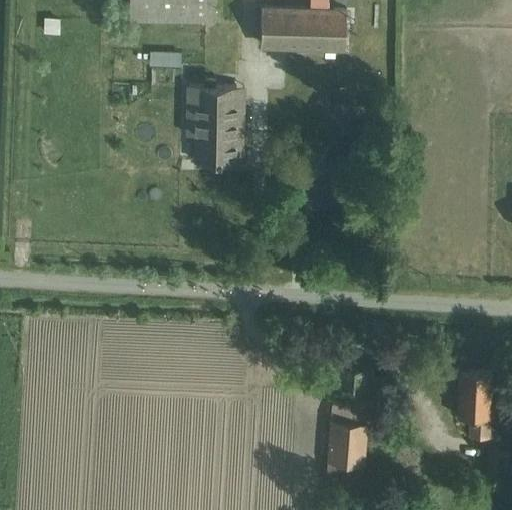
[(215,0),(129,0),(130,23),(215,24),(215,0)]
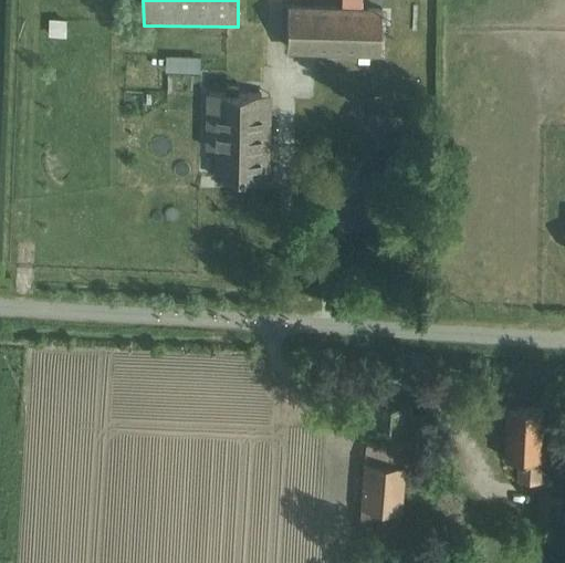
[(289,6),(288,54),(380,56),(382,8),(289,6)]
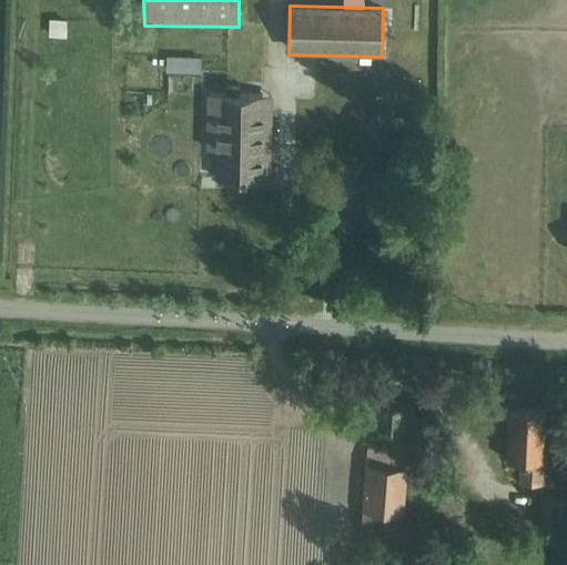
[(50,21),(49,39),(67,38),(67,21),(50,21)]
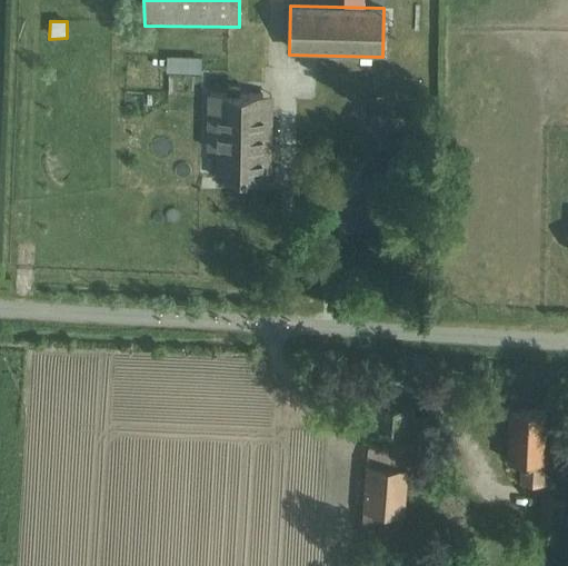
[(167,58),(167,75),(201,76),(202,59),(167,58)]
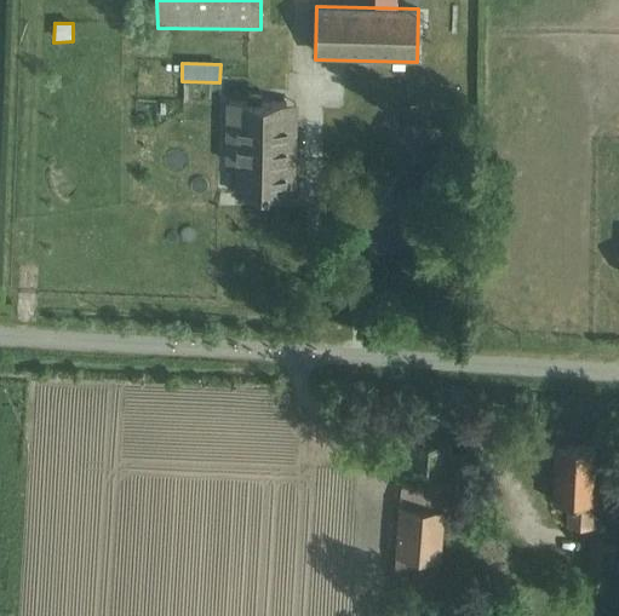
[(248,104),(225,104),(225,163),(238,163),(236,196),(296,197),(297,105),(262,104),(262,93),(248,93),(248,104)]
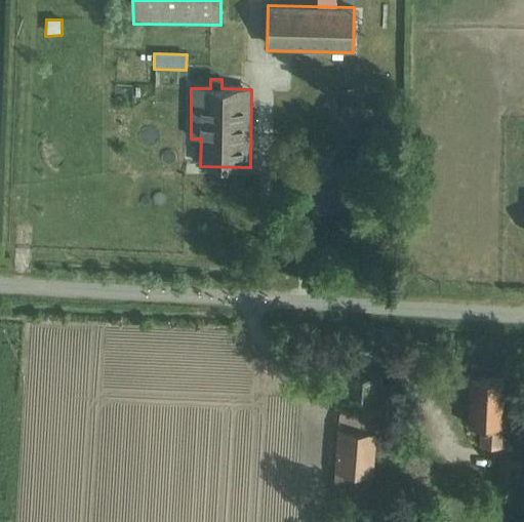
[(341,372),(340,396),(383,398),(384,373),(341,372)]
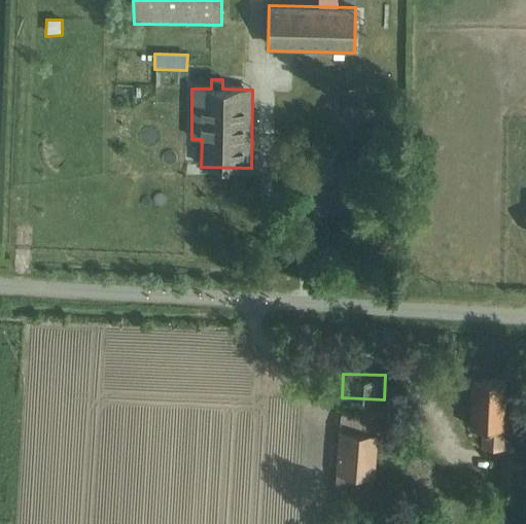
[(472,381),(470,427),(483,428),(482,449),(503,450),(506,382),(472,381)]
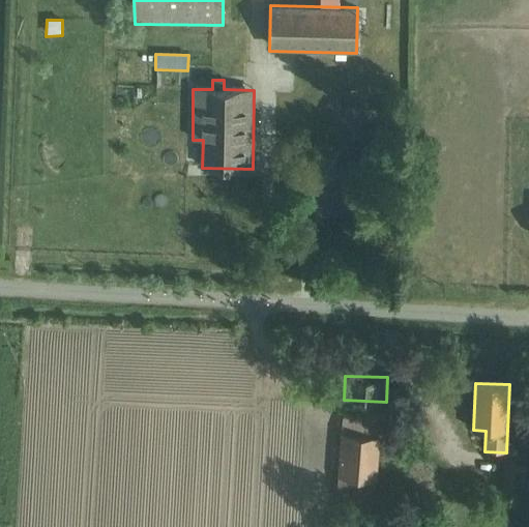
[(338,478),(376,480),(381,415),(343,412),(338,478)]
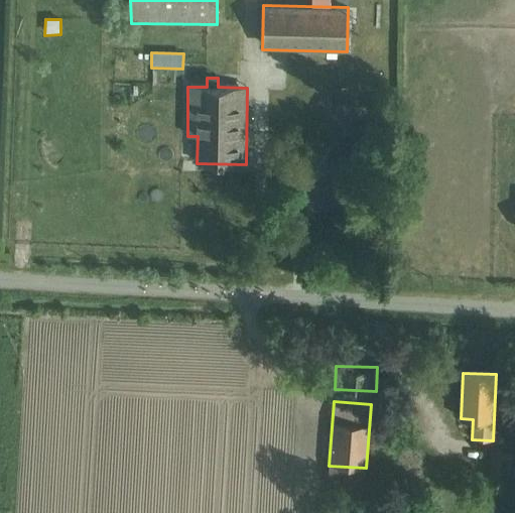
[(366,468),(329,466),(327,495),(364,498),(366,468)]
